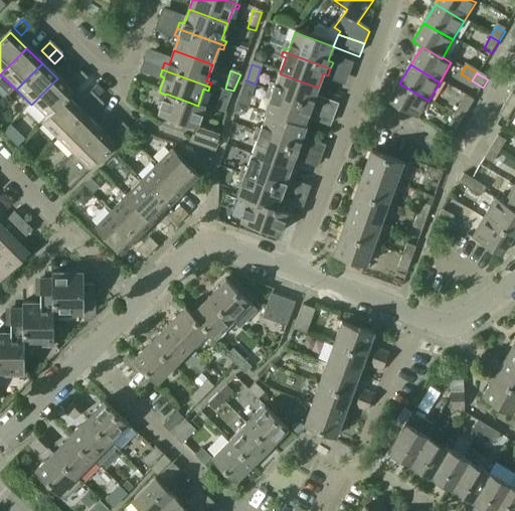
[(81,73),(73,81),(79,88),(88,78),(81,73)]
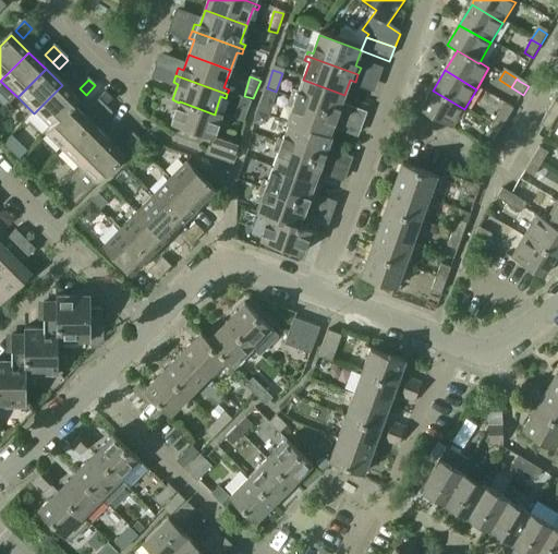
[(291,96),(290,100),(341,119),(344,112),(339,110),(344,95),(303,80),(296,97),(291,96)]
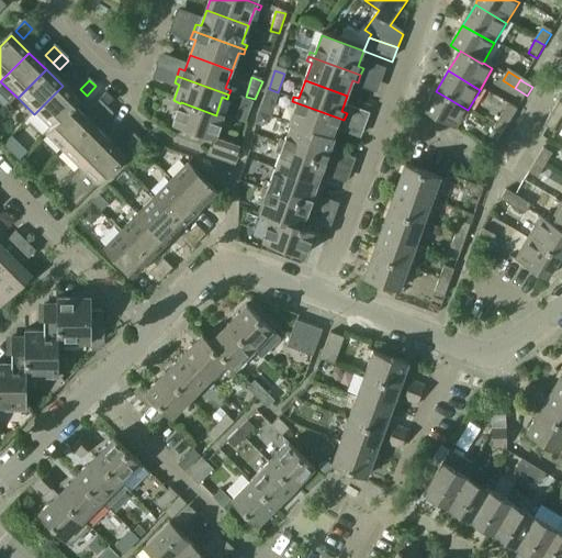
[(34,114),(51,131),(51,132),(74,108),(75,109),(80,103),(63,86),(34,114)]
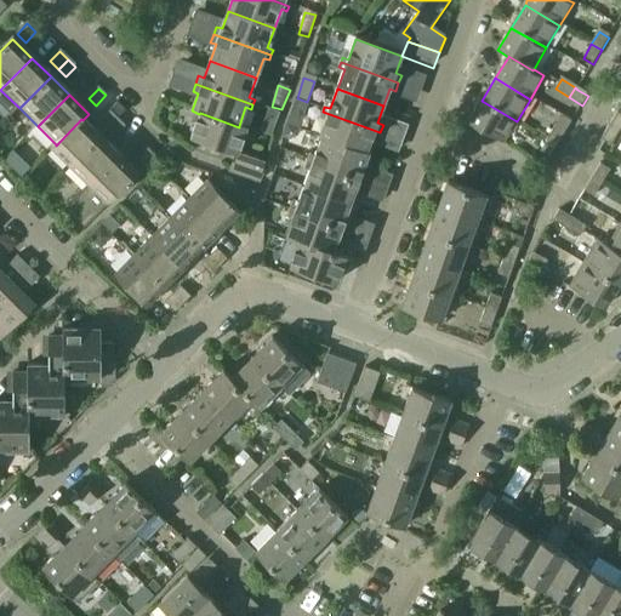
[(502,144),(517,121),(482,101),(467,124),(502,144)]
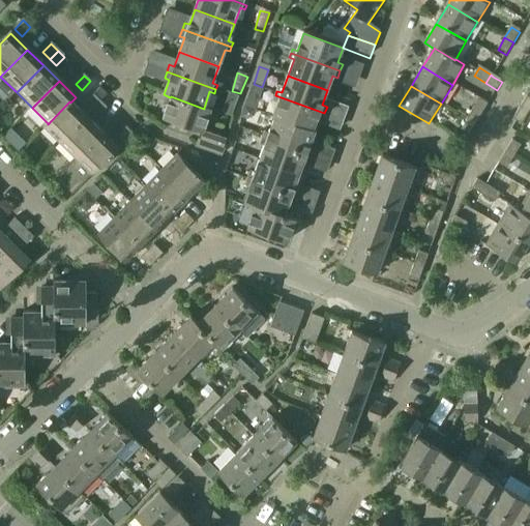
[(272,119),(274,119),(312,133),(313,132),(317,118),(322,120),(324,113),(275,95),(273,99),(278,101),(272,119)]
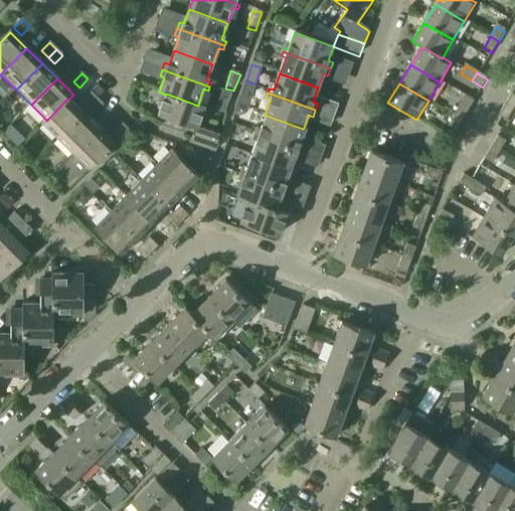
[(89,109),(98,101),(91,94),(82,102),(89,109)]
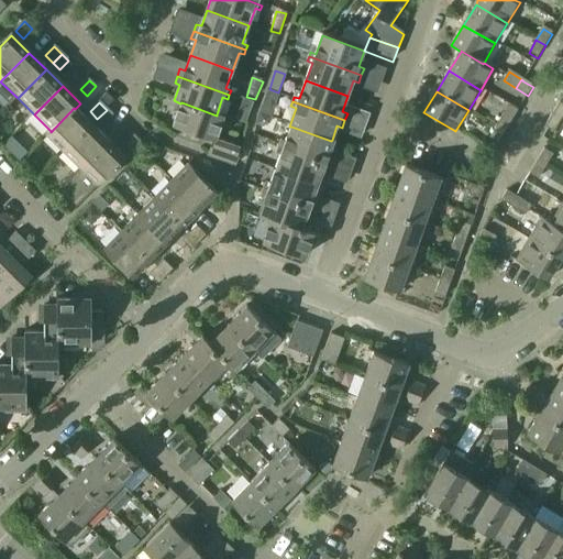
[(181,102),(180,103),(173,125),(214,141),(208,157),(235,167),(242,150),(216,140),(223,117),(217,114),(217,116),(181,102)]
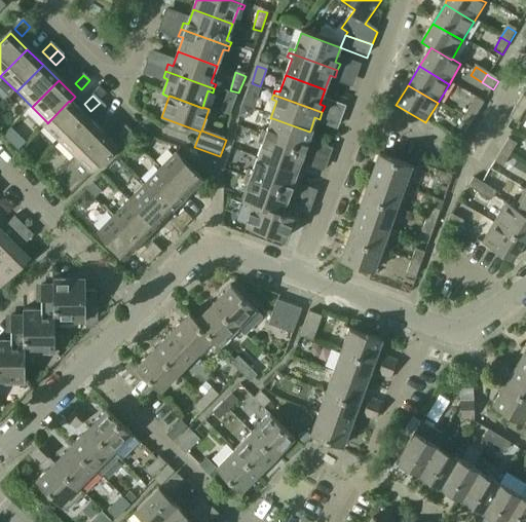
[(525,99),(522,97),(516,108),(524,113),(525,110),(525,99)]
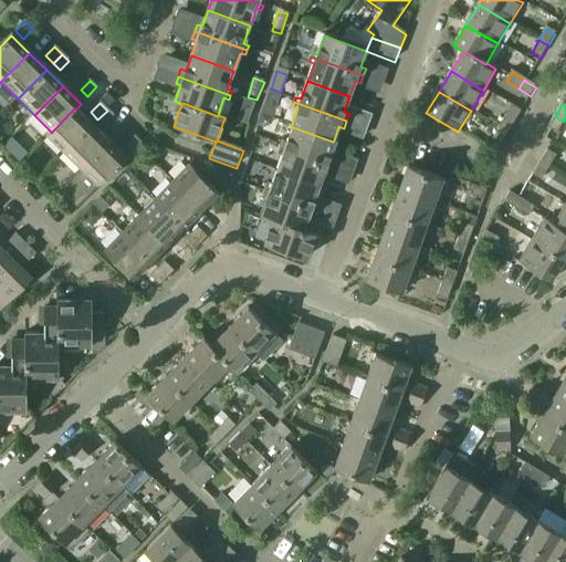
[(506,115),(499,128),(509,134),(521,112),(511,106),(506,115)]
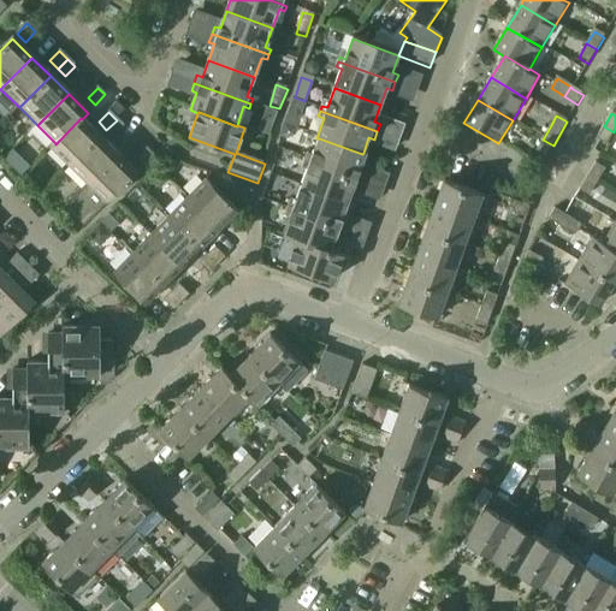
[(100,137),(82,119),(81,118),(55,144),(55,143),(49,149),(69,168),(100,137)]
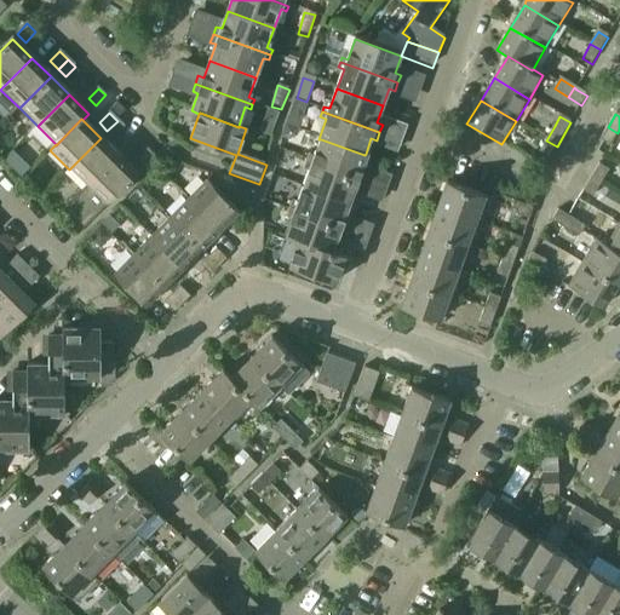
[(125,128),(118,121),(107,131),(114,138),(125,128)]
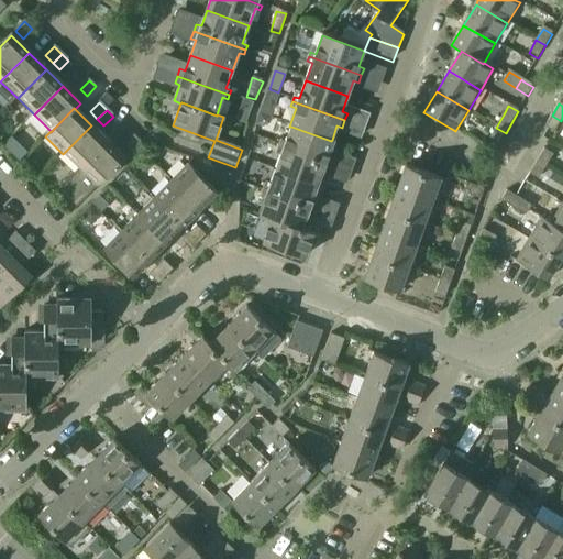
[(561,121),(552,116),(544,128),(553,134),(561,121)]
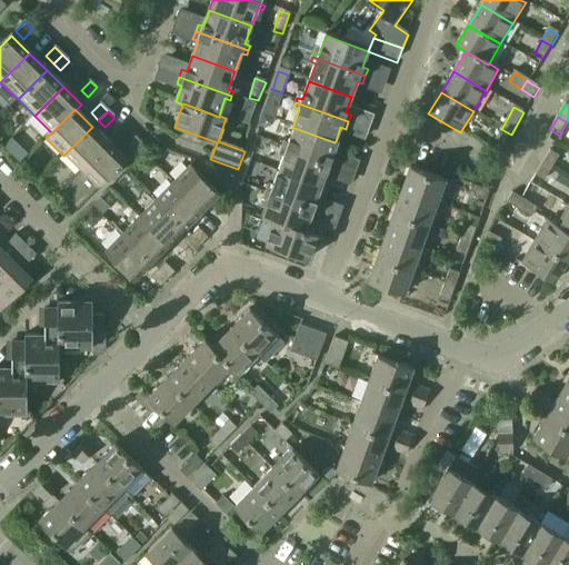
[(63,156),(80,172),(109,144),(92,127),(63,156)]
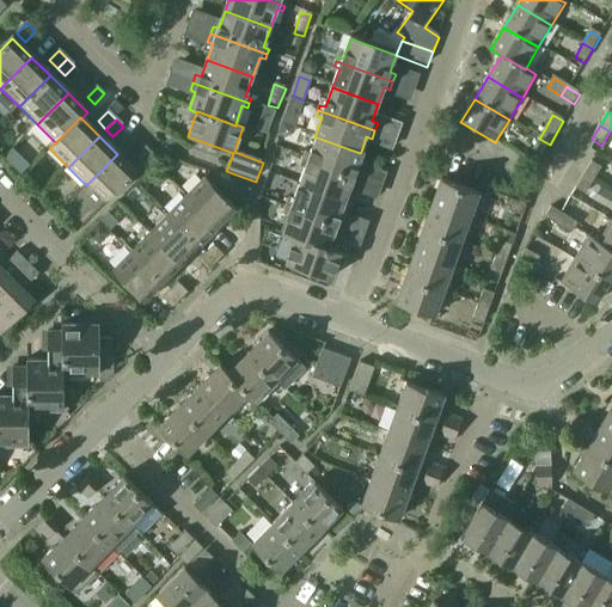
[(303,159),(360,181),(362,172),(356,171),(363,153),(361,152),(360,153),(317,138),(310,157),(305,154),(303,159)]
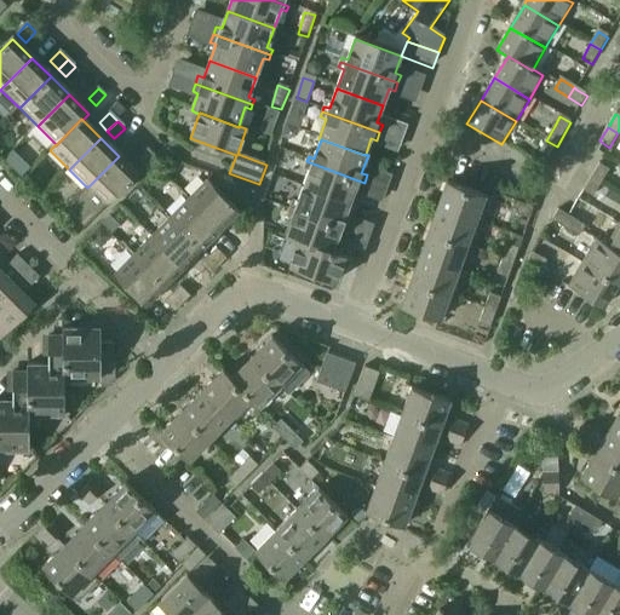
[(550,160),(557,147),(546,141),(539,154),(550,160)]
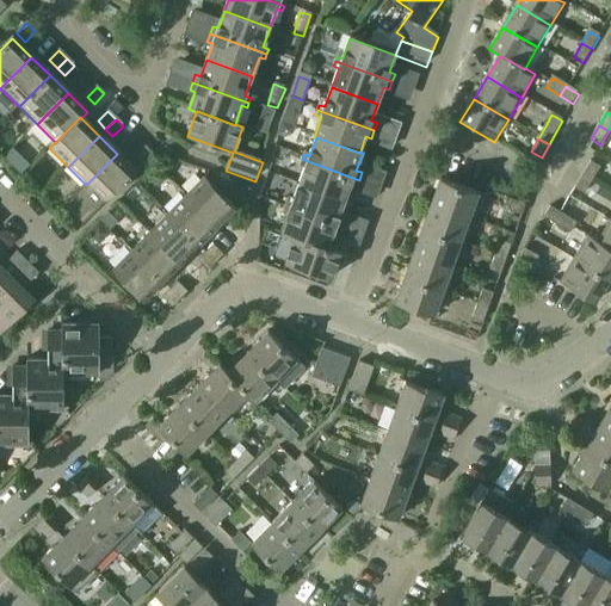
[(146,147),(135,158),(141,165),(152,154),(146,147)]
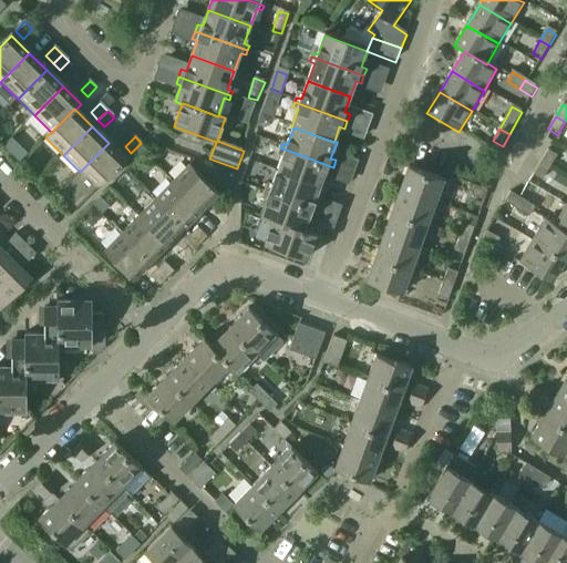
[(157,142),(152,146),(143,156),(151,164),(160,154),(164,150),(157,142)]
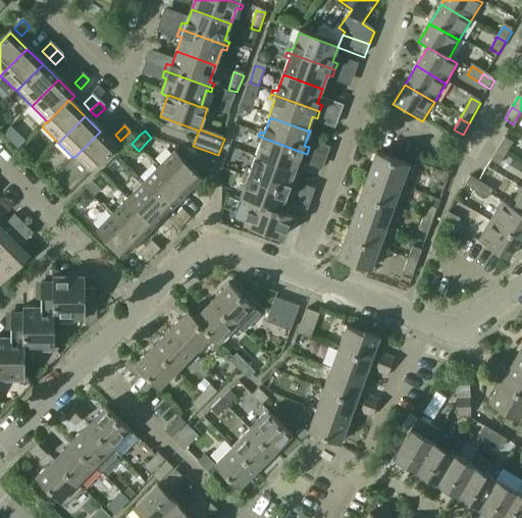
[(116,148),(100,132),(73,158),(90,174),(116,148)]
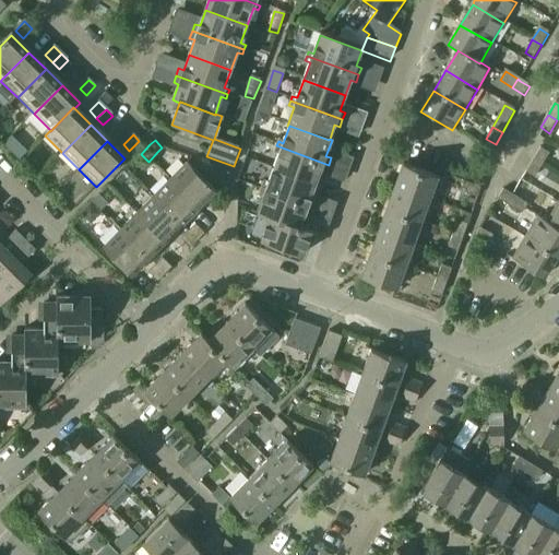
[(280,152),(273,169),(316,185),(321,170),(325,172),(329,165),(276,145),(274,151),(280,152)]
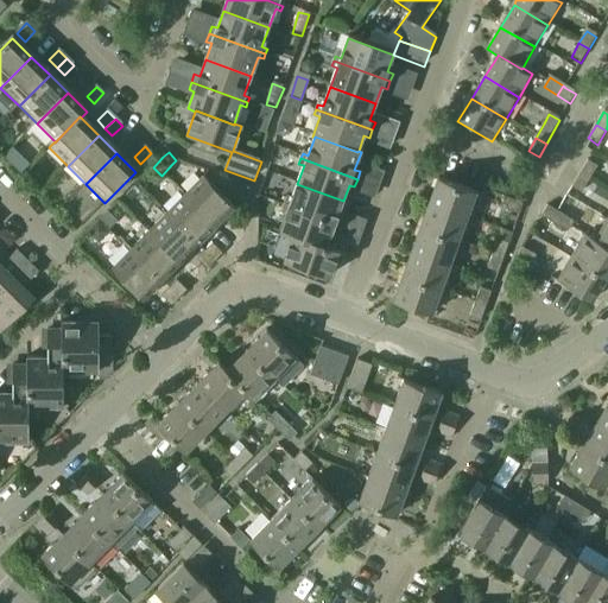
[(587,163),(578,176),(589,182),(597,169),(587,163)]
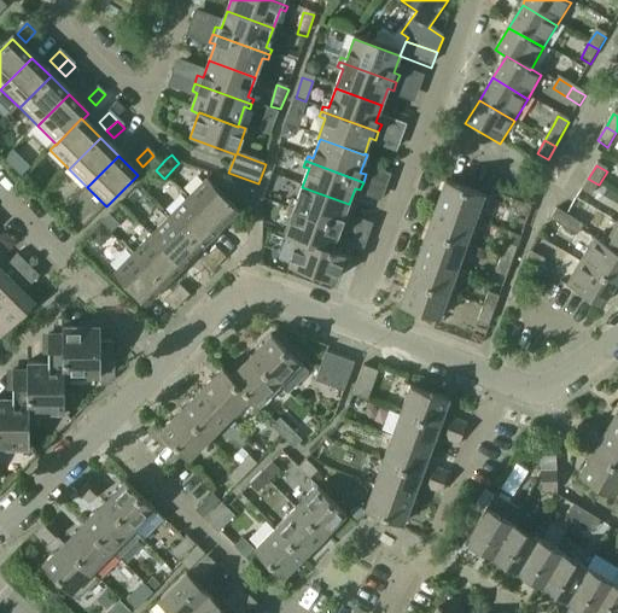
[(599,185),(588,179),(581,192),(590,198),(599,185)]
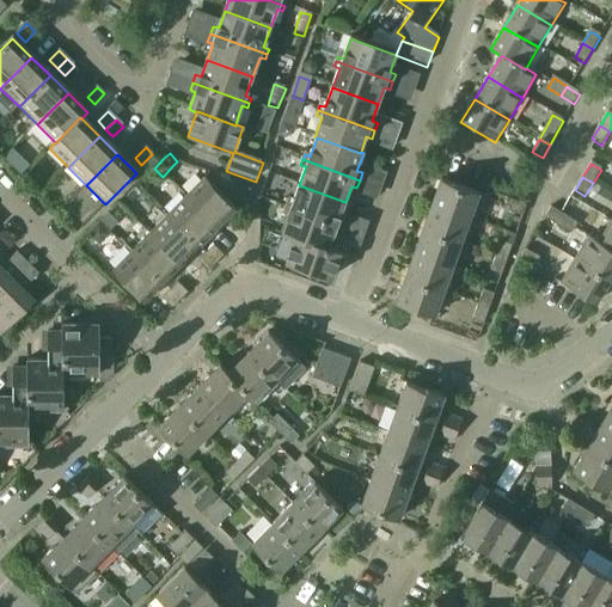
[(185,200),(216,231),(236,212),(204,181),(185,200)]
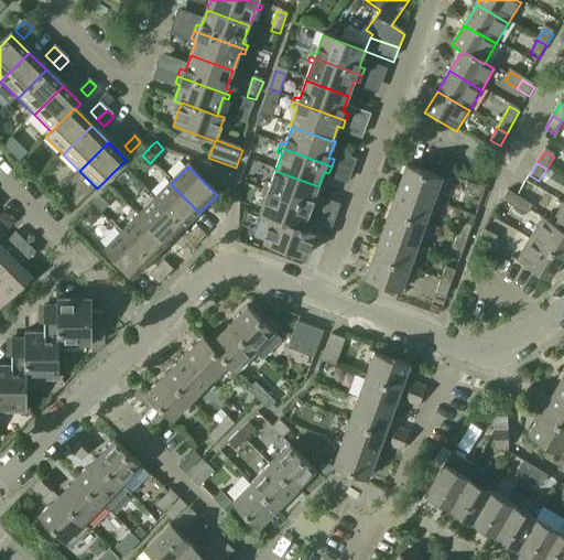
[(398,192),(432,204),(441,181),(407,168),(398,192)]
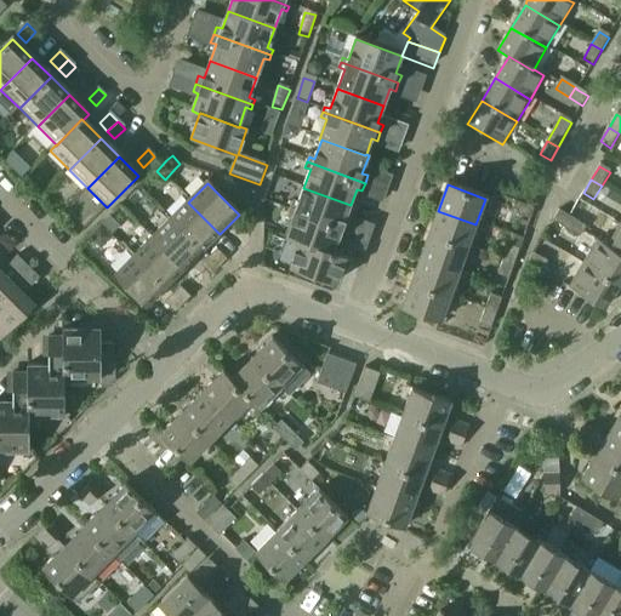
[(291,206),(289,211),(347,232),(349,224),(345,222),(351,205),(303,188),(296,207),(291,206)]
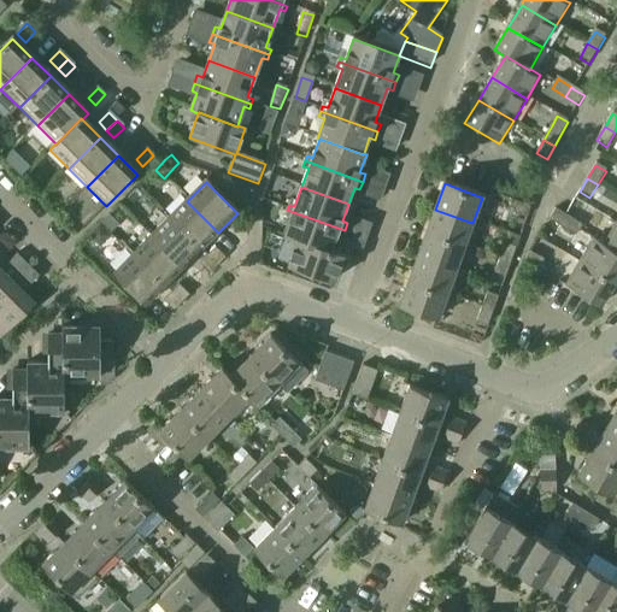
[(187,201),(169,219),(200,251),(218,233),(187,201)]
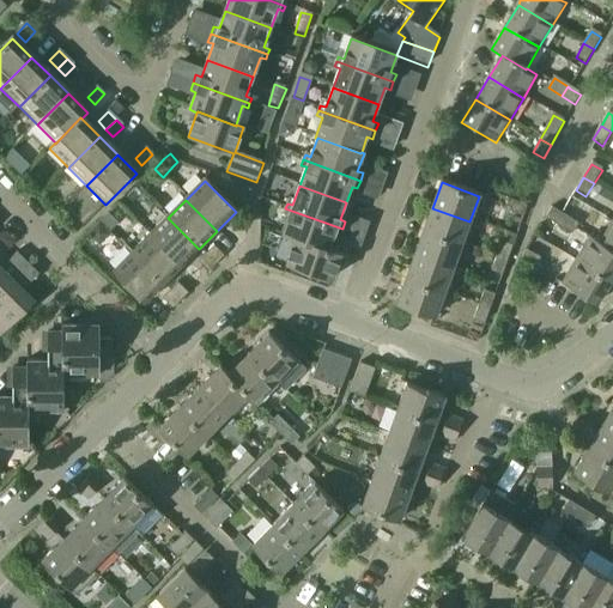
[(527,207),(511,201),(508,213),(523,218),(527,207)]
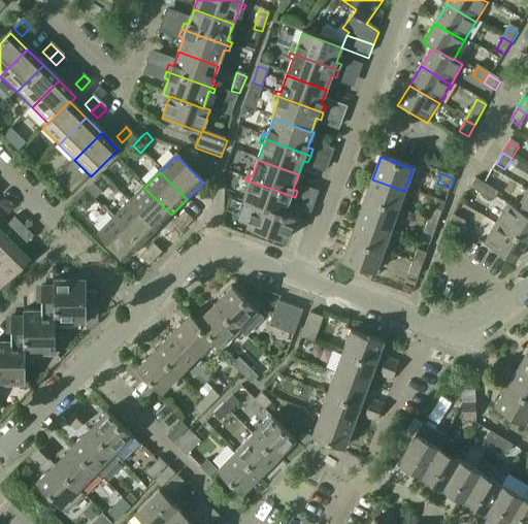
[(242,203),(250,205),(250,204),(283,217),(288,202),(292,204),(295,197),(245,179),(244,184),(249,186),(242,203)]
